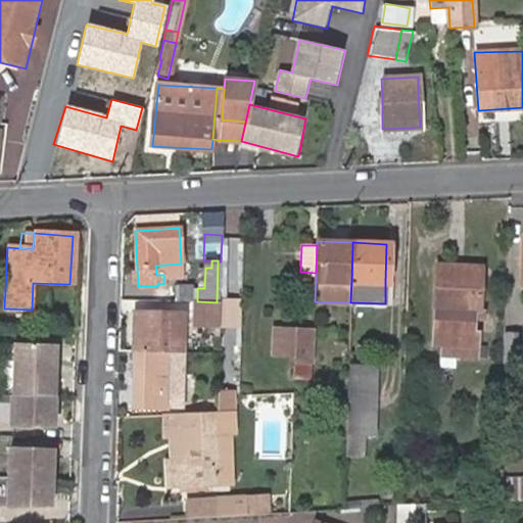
[(181,264),(155,266),(156,275),(163,275),(163,277),(182,276),(181,264)]
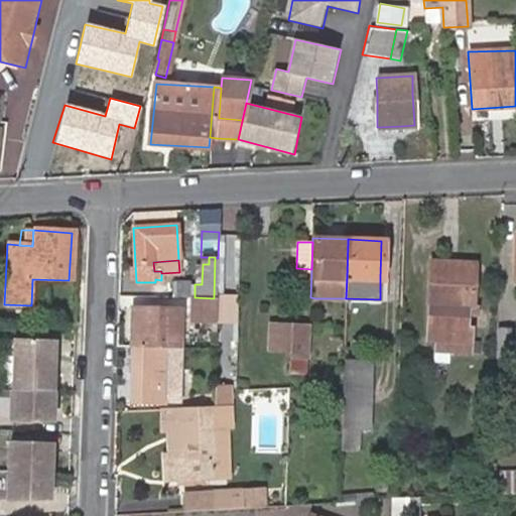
[(428,262),(426,341),(433,341),(432,350),(467,352),(468,327),(463,327),(465,306),(471,306),(473,264),(428,262)]
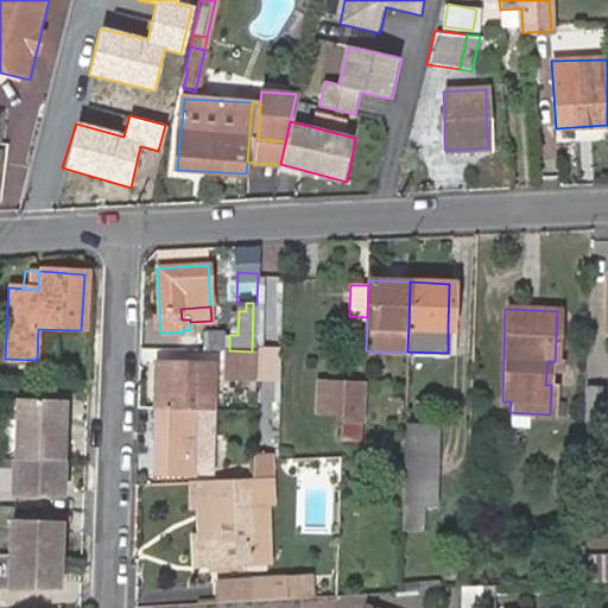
[(203,333),(203,350),(220,350),(220,331),(203,333)]
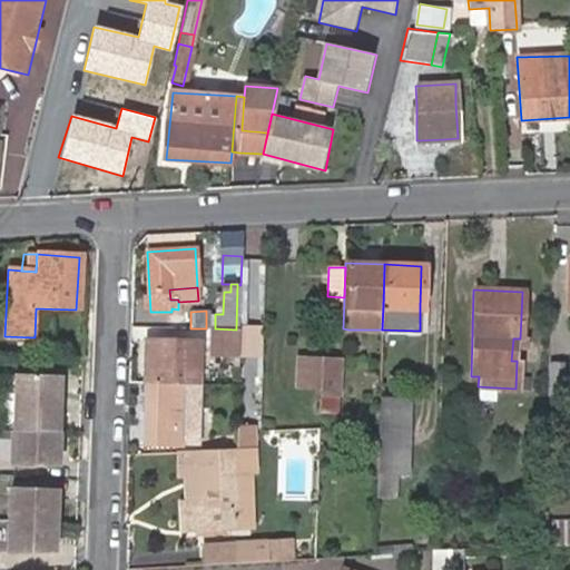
[(239,357),(239,330),(236,330),(215,328),(213,328),(213,356),(239,357)]
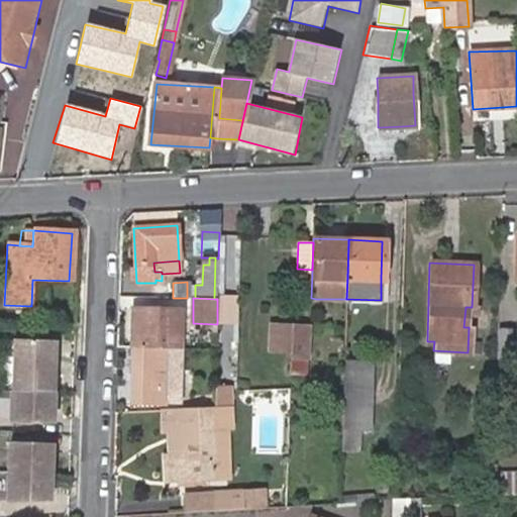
[(134,308),(132,348),(167,348),(181,348),(182,310),(167,310),(167,315),(153,315),(154,309),(134,308)]
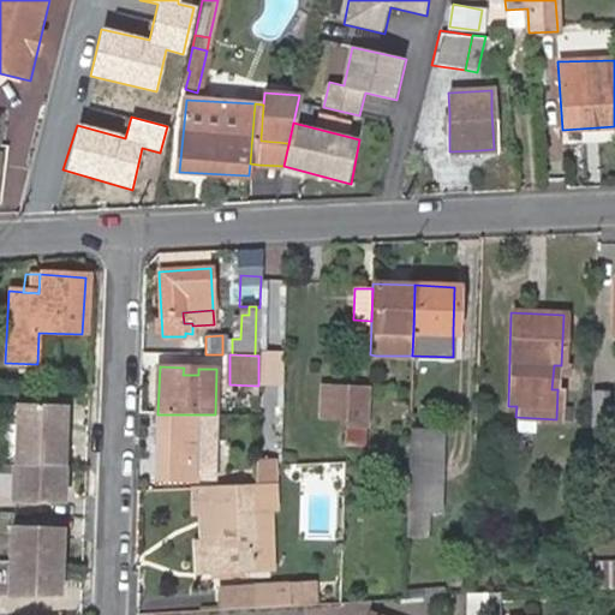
[(348,386),(323,384),(323,415),(346,416),(348,386)]
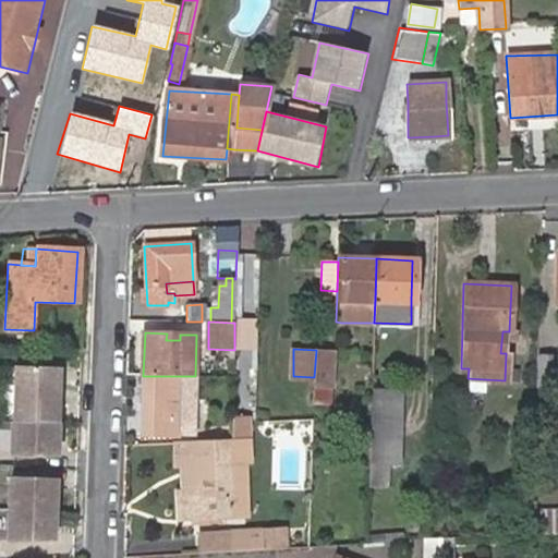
[(332,351),(316,350),(315,384),(334,385),(332,351)]
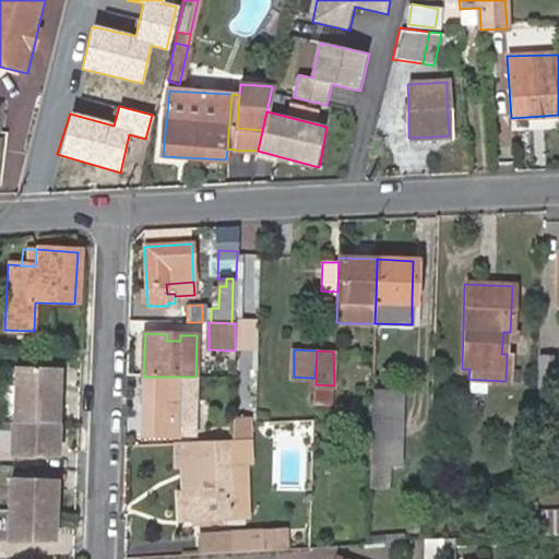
[(554,409),(556,356),(542,355),(538,409),(554,409)]
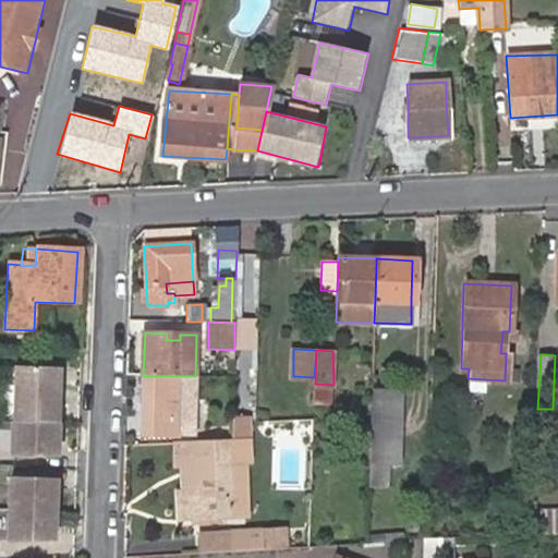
[(62,371),(16,368),(11,453),(57,456),(62,371)]
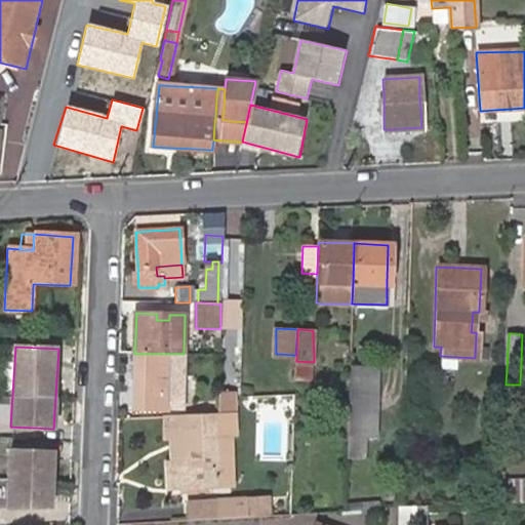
[(169,354),(134,354),(132,409),(168,409),(168,406),(168,397),(168,395),(169,354)]
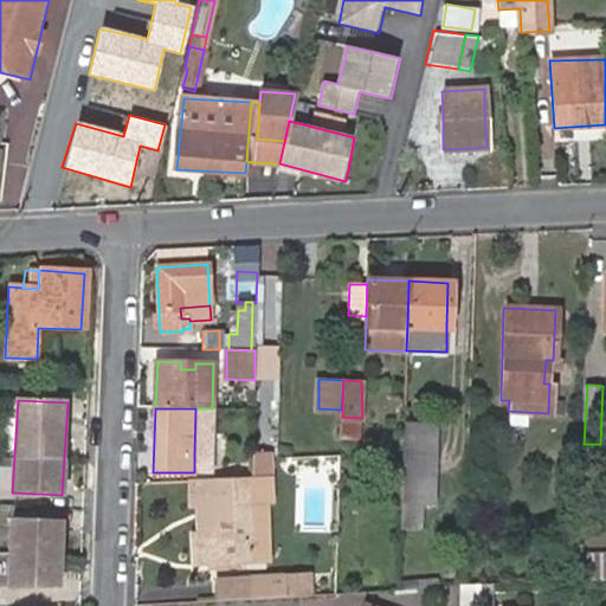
[(212,408),(195,408),(194,456),(211,456),(213,408),(212,408)]
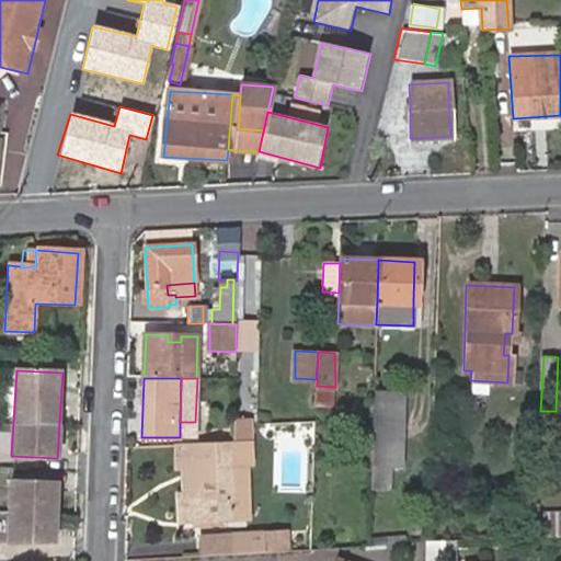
[(400,392),(374,390),(370,461),(398,462),(400,392)]
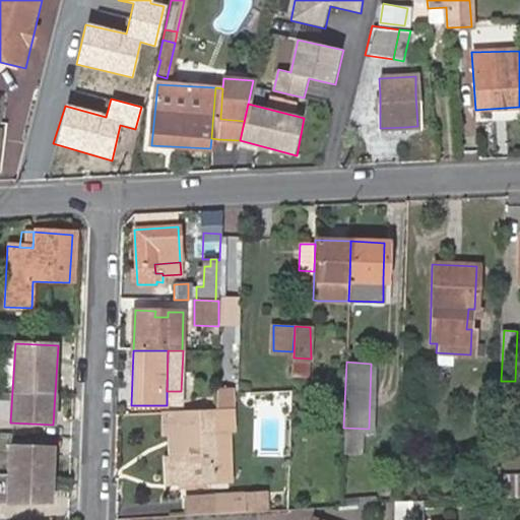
[(232,388),(218,388),(217,409),(232,409),(232,388)]
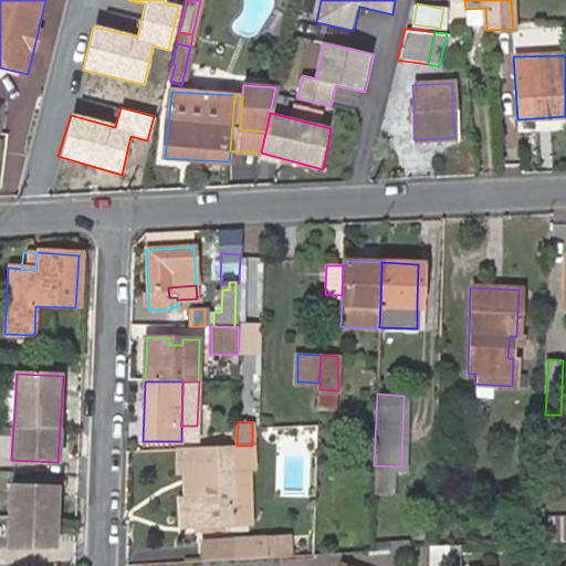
[(234,470),(234,446),(176,449),(177,473),(180,473),(198,472),(199,495),(179,496),(179,520),(188,520),(221,520),(226,520),(226,504),(228,504),(228,470),(234,470)]
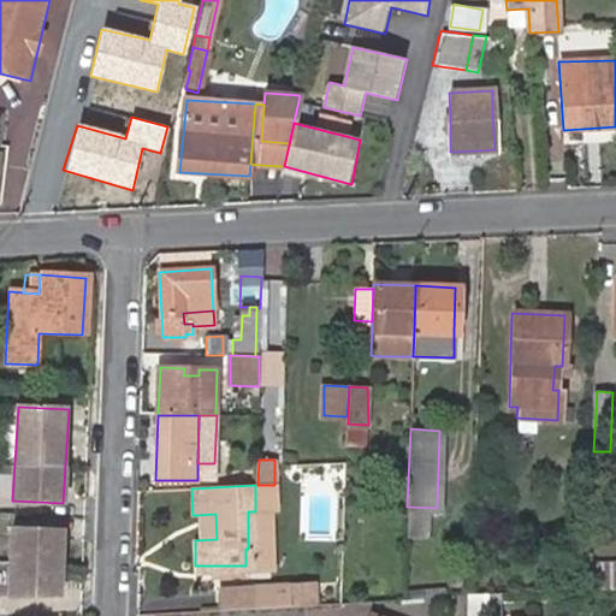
[(258,485),(255,485),(255,511),(267,510),(274,510),(274,486),(274,485),(258,485)]
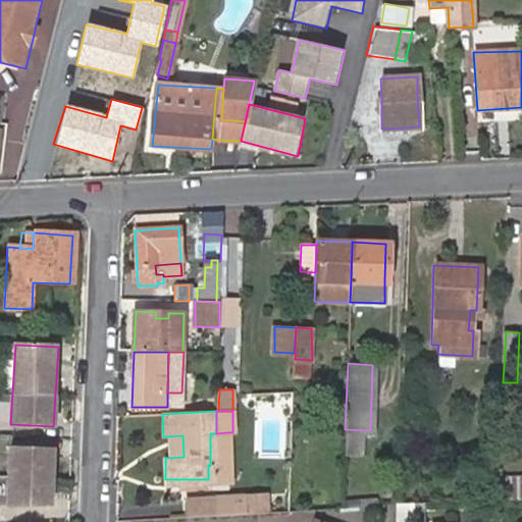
[(226,432),(216,433),(214,480),(225,480),(226,432)]
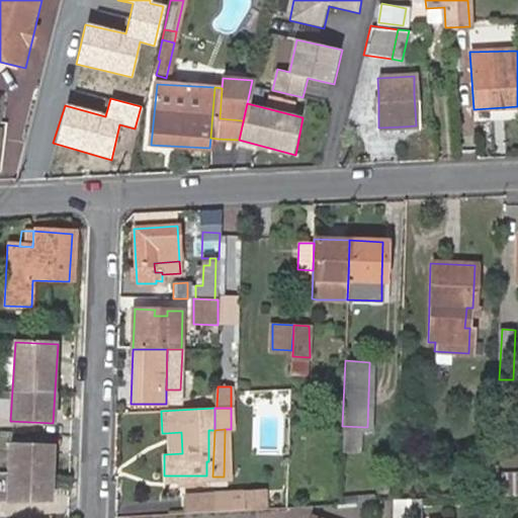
[(212,477),(214,430),(208,430),(208,461),(206,461),(206,476),(212,477)]
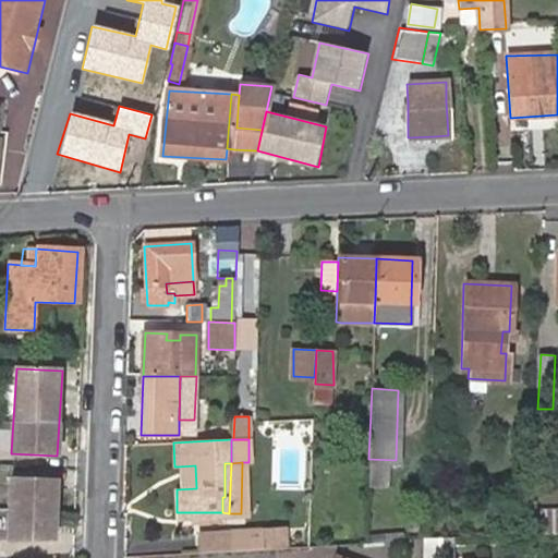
[(195,465),(178,466),(177,489),(196,488),(195,465)]
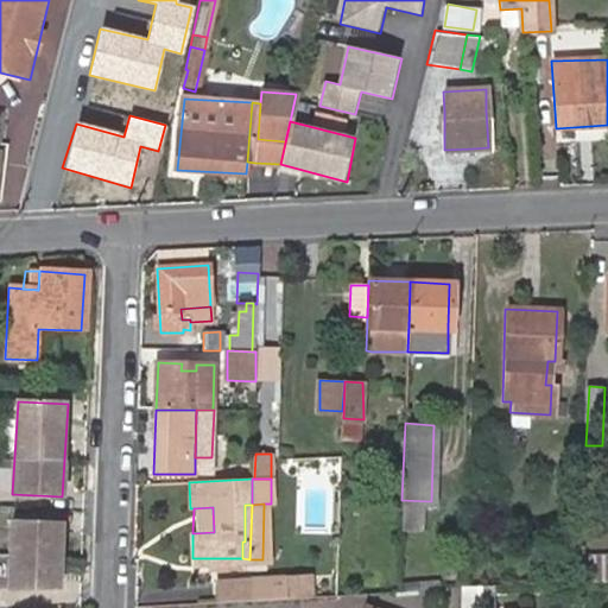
[(58,525),(11,523),(8,584),(56,586),(58,525)]
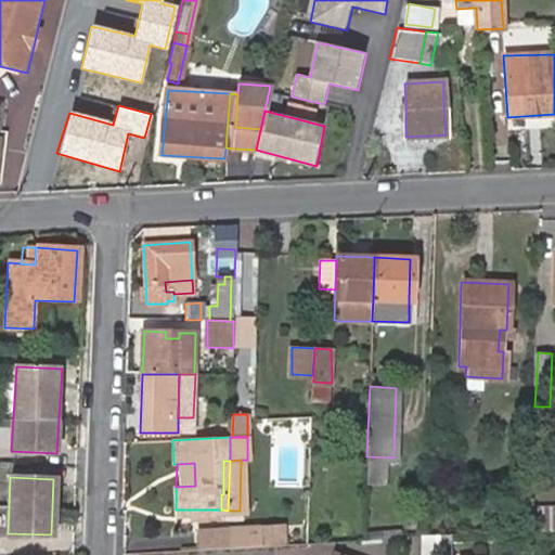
[(526,513),(528,533),(540,532),(554,531),(554,520),(554,511),(526,513)]
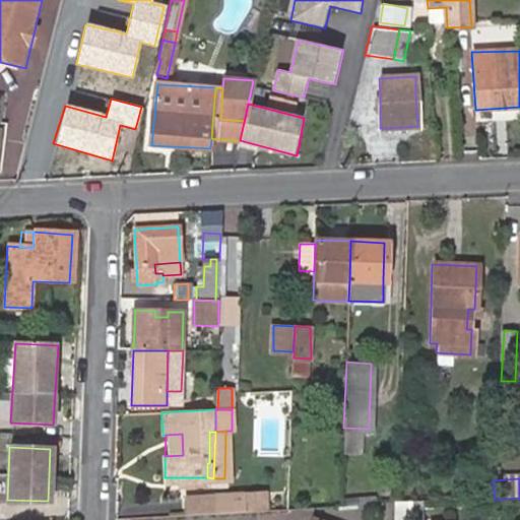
[(260,496),(238,497),(239,513),(261,512),(260,496)]
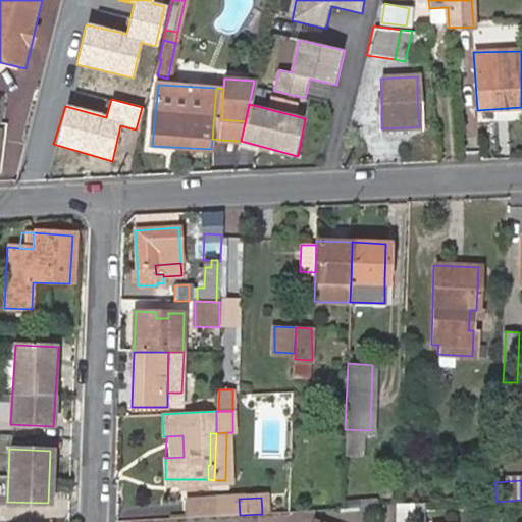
[(239,499),(214,500),(213,517),(240,515),(239,499)]
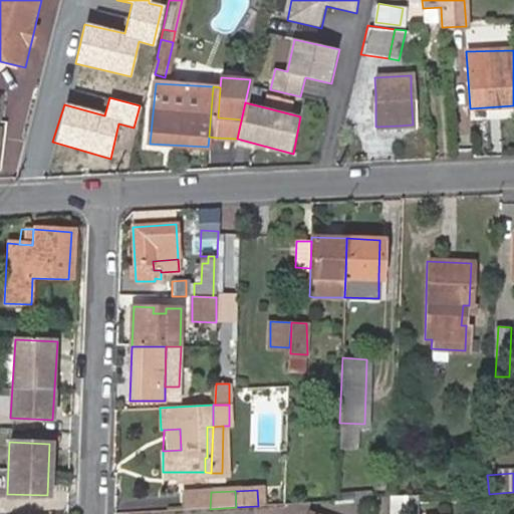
[(210,509),(211,492),(178,493),(178,510),(210,509)]
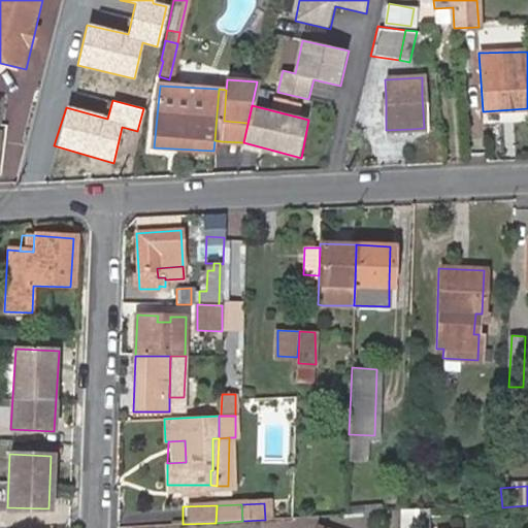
[(527,505),(514,506),(515,527),(517,527),(527,527),(527,505)]
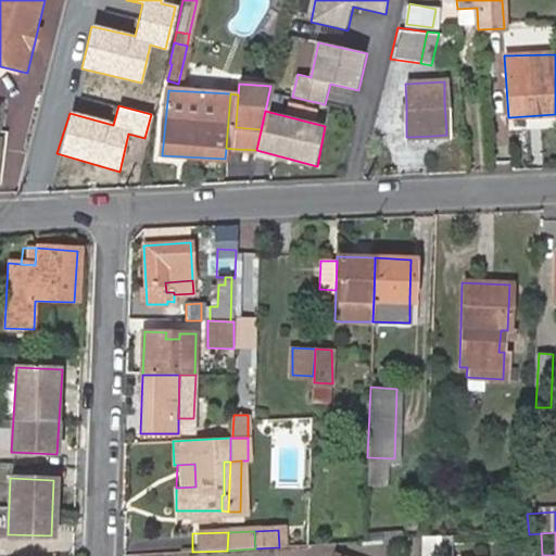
[(437,540),(424,540),(424,555),(437,555),(437,540)]
